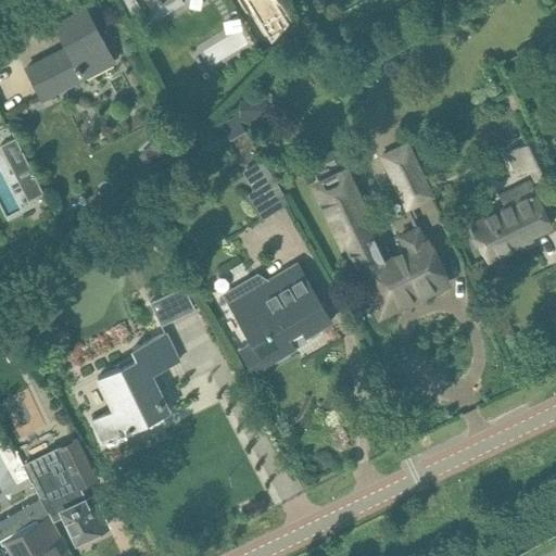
[(119,0),(130,16),(142,10),(136,0),(119,0)]
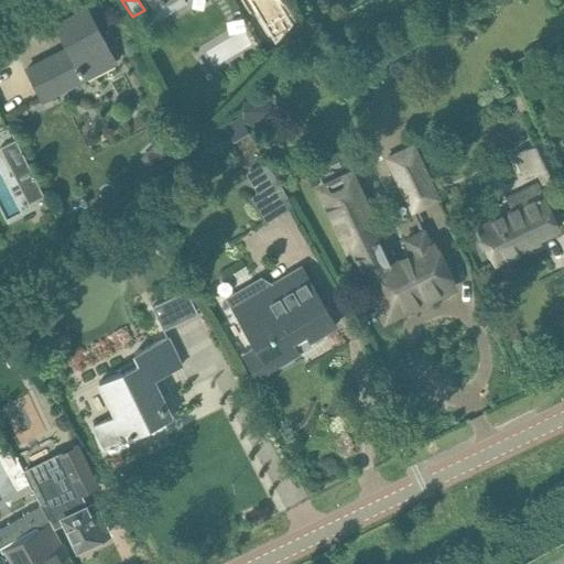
[(147,0),(159,19),(186,2),(184,0),(147,0)]
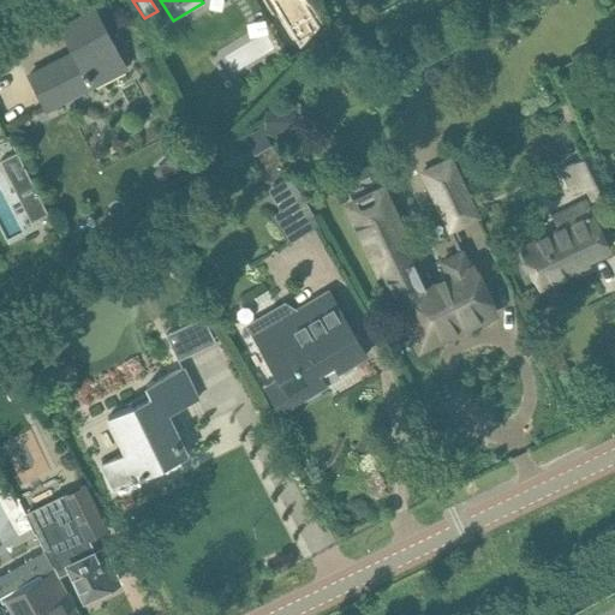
[(29,75),(47,109),(125,69),(94,7),(60,24),(75,52),(29,75)]
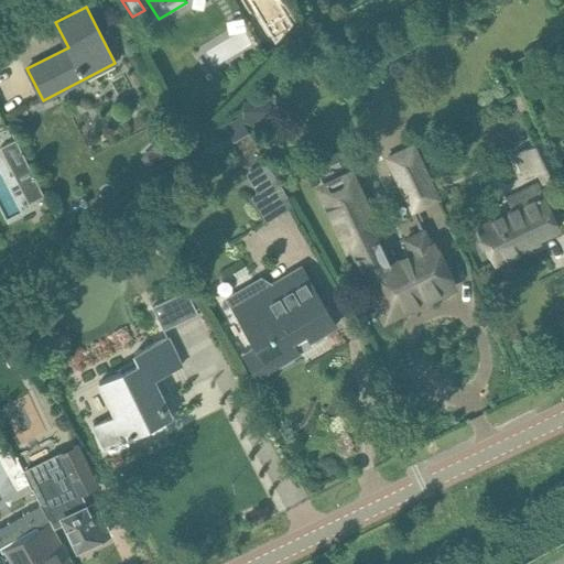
[(339,77),(346,93),(355,88),(348,74),(339,77)]
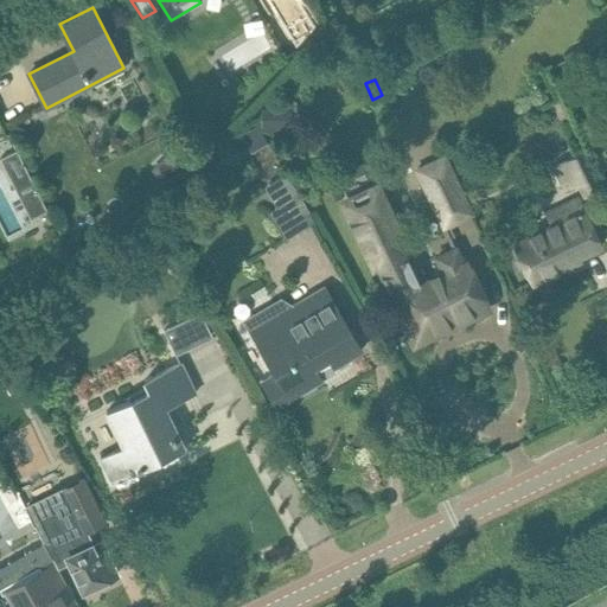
[(262,110),(262,129),(289,129),(289,110),(262,110)]
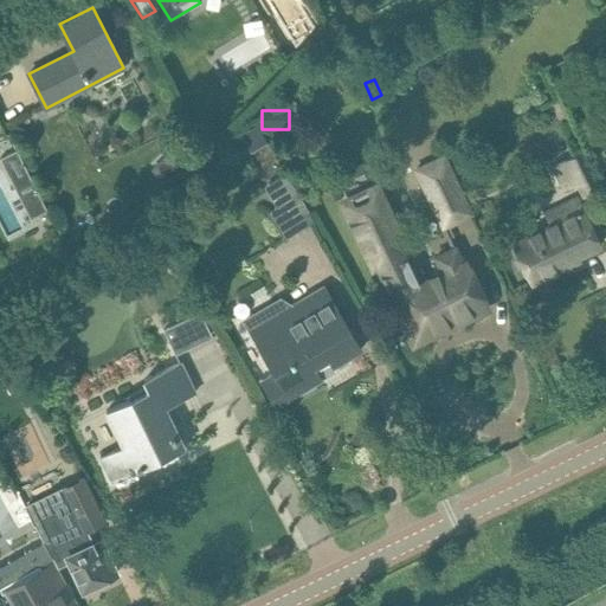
[(433,137),(405,150),(436,214),(463,201),(433,137)]
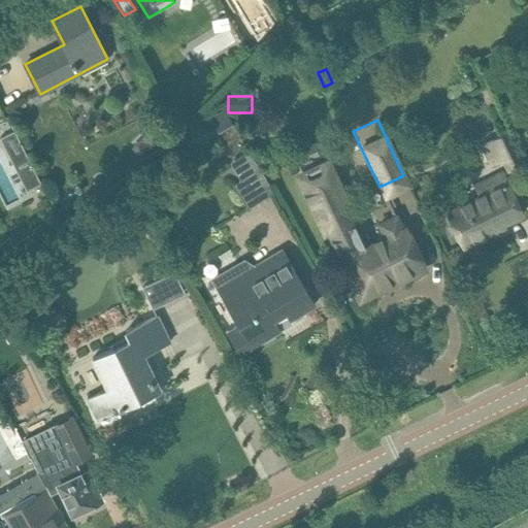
[(155,125),(131,149),(145,162),(169,138),(155,125)]
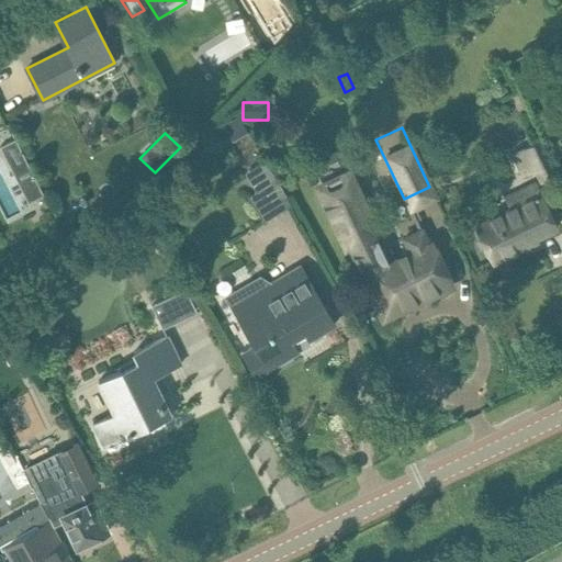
[(558,173),(541,139),(525,148),(540,182),(558,173)]
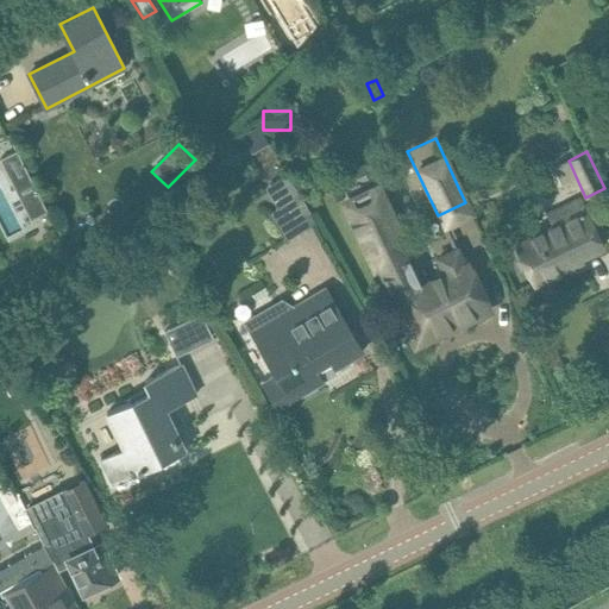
[(308,213),(287,176),(271,186),(293,223),(308,213)]
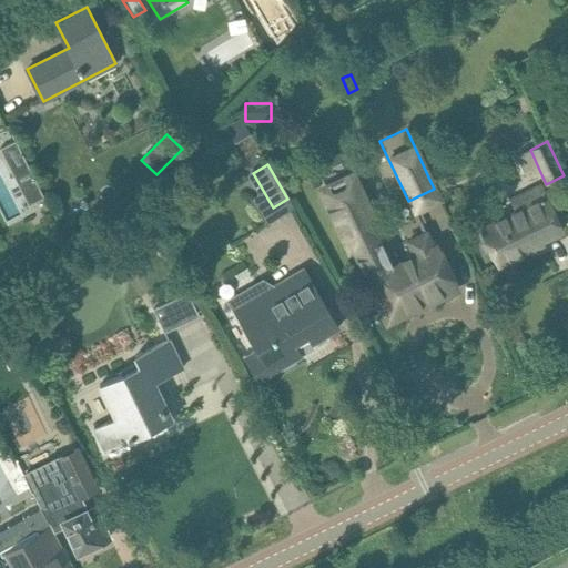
[(30,173),(14,181),(27,206),(42,199),(30,173)]
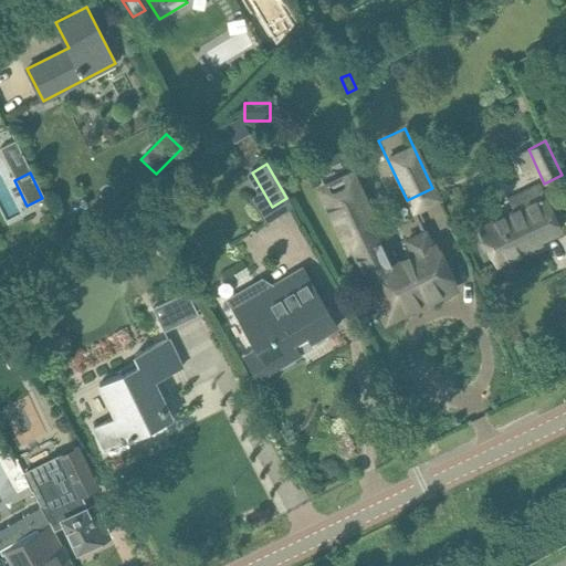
[(347,173),(314,187),(347,257),(350,255),(357,270),(364,266),(387,316),(409,305),(408,301),(453,280),(437,247),(432,249),(425,233),(407,242),(413,255),(392,265),(347,173)]
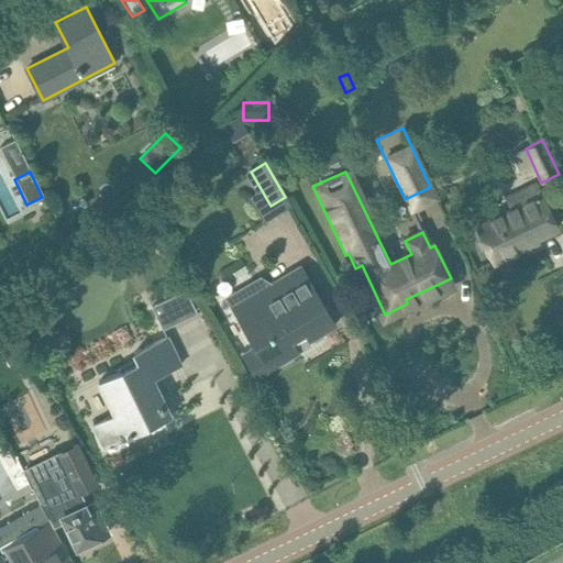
[(521,245),(556,228),(537,186),(507,200),(512,212),(477,229),(494,263),(523,249),(521,245)]
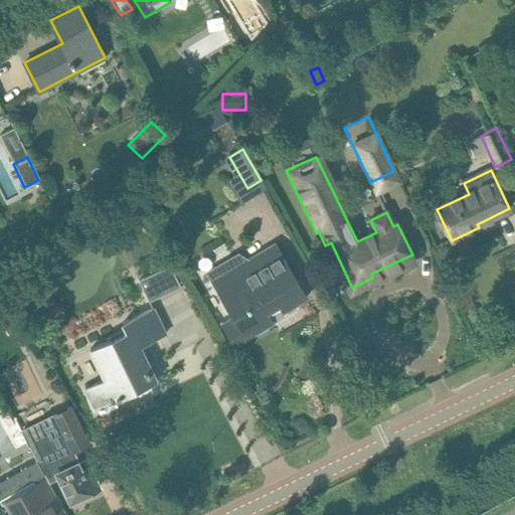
[(81,219),(93,213),(89,206),(77,212),(81,219)]
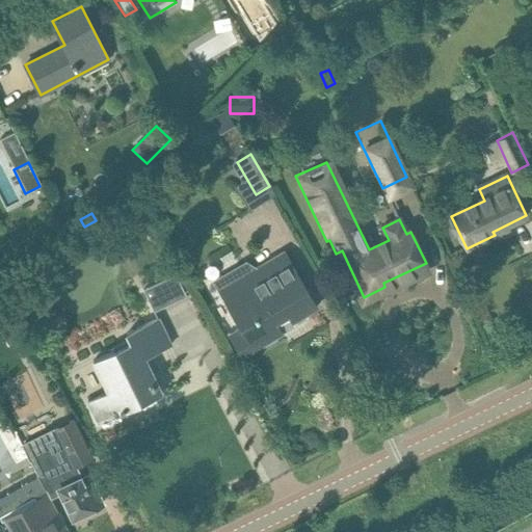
[(316,308),(284,253),(219,290),(240,325),(228,333),(242,356),(283,334),(277,325),(290,318),(292,321),(316,308)]
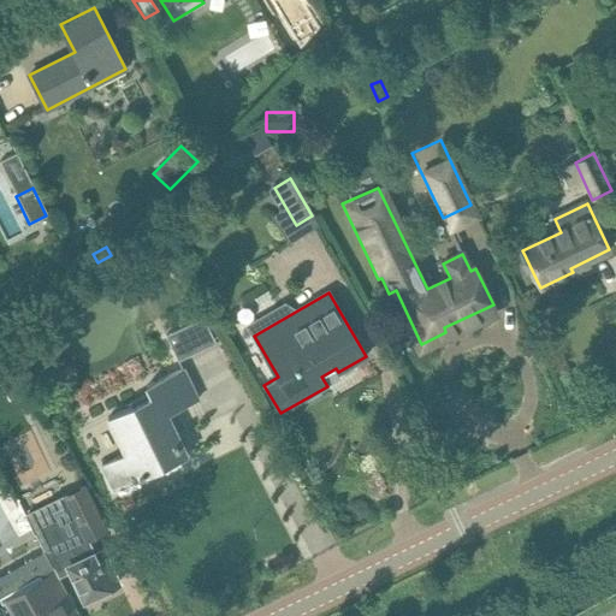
[(178,329),(166,335),(178,361),(190,355),(178,329)]
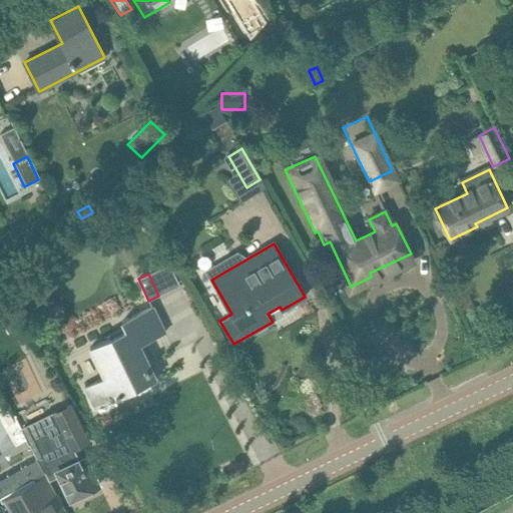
[(152,308),(122,322),(126,331),(92,347),(106,377),(84,387),(94,409),(95,408),(94,405),(115,395),(116,397),(120,395),(119,393),(131,387),(133,390),(156,379),(155,378),(152,380),(143,361),(153,356),(146,342),(164,333),(152,308)]
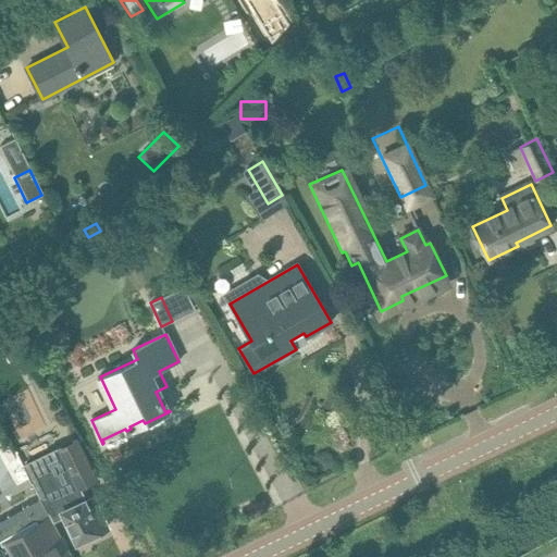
[(77,490),(98,480),(78,440),(26,465),(34,481),(33,481),(41,499),(48,511),(53,522),(63,517),(76,542),(87,536),(90,539),(98,535),(98,531),(107,527),(97,505),(88,509),(85,500),(83,502),(77,490)]
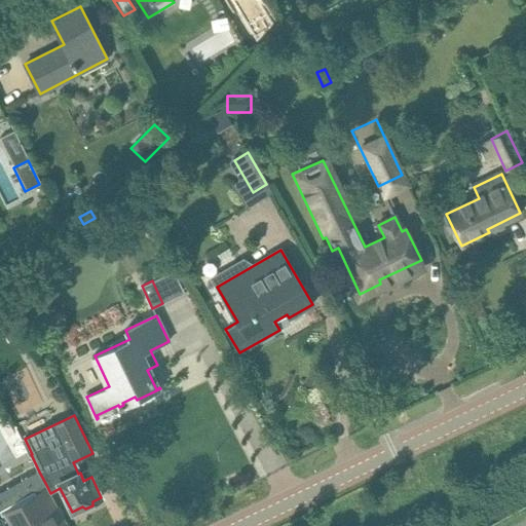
[(53,525),(65,520),(47,489),(6,512),(14,525),(53,525)]
